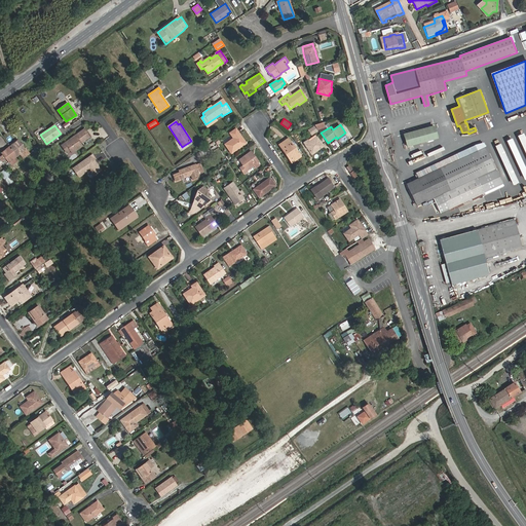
[(311,135),(317,130),(313,125),(308,129),(311,135)]
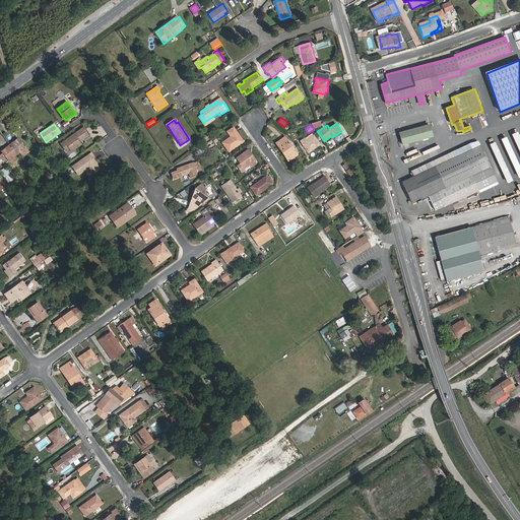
[(430,124),(399,133),(403,145),(434,136),(430,124)]
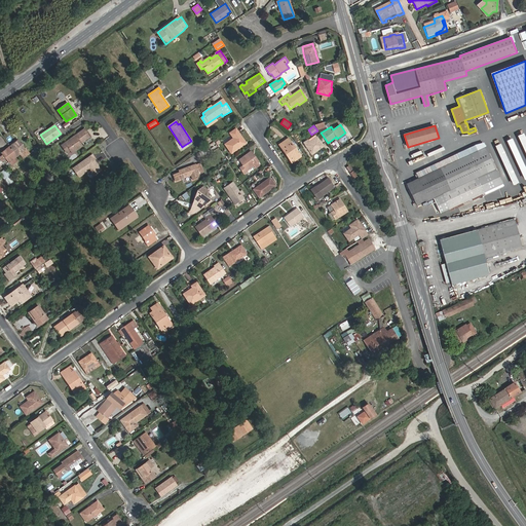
[(229,133),(233,139),(225,144),(231,154),(247,143),(236,127),(229,133)]
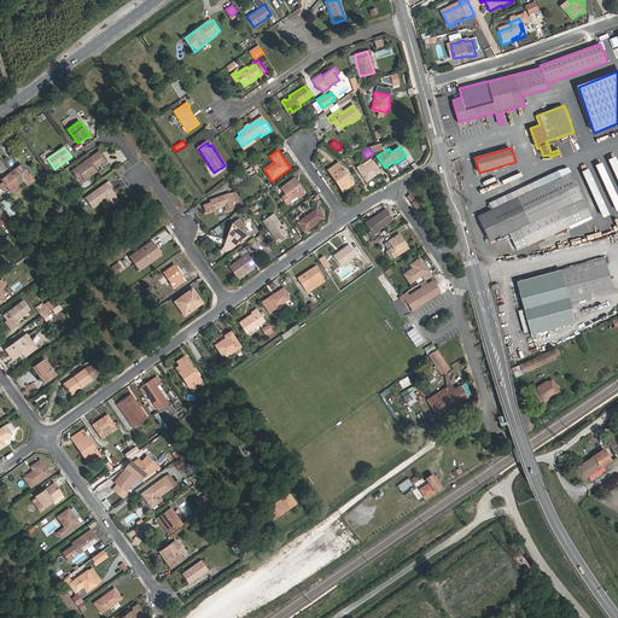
[(106,161),(100,152),(71,172),(76,178),(83,173),(86,176),(95,170),(94,169),(106,161)]
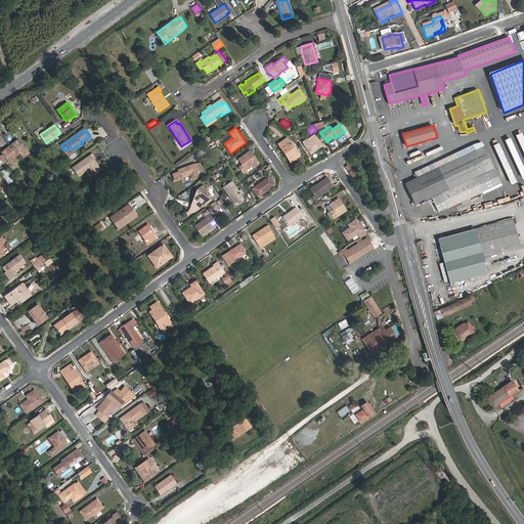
[(309,139),(307,137),(301,141),(310,155),(323,145),(316,135),(309,139)]
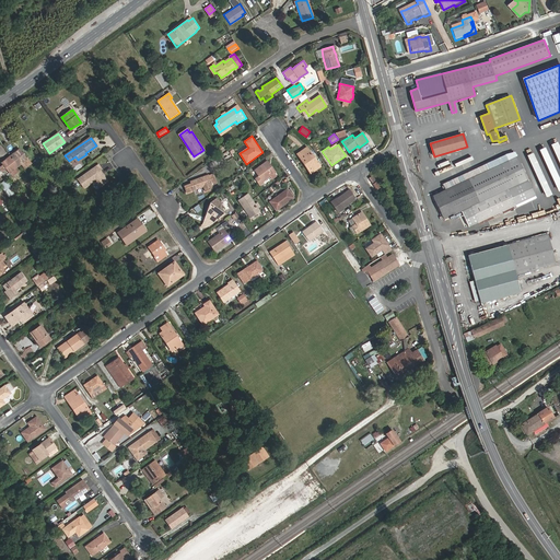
[(322,166),(307,147),(296,154),(310,174),(322,166)]
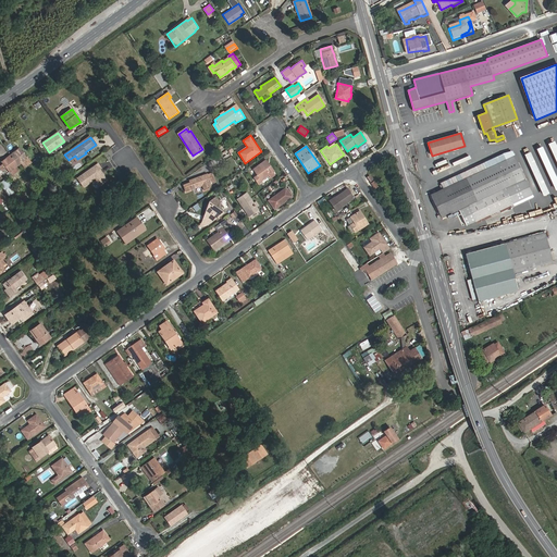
[(556,190),(556,177),(543,147),(537,149),(556,190)]
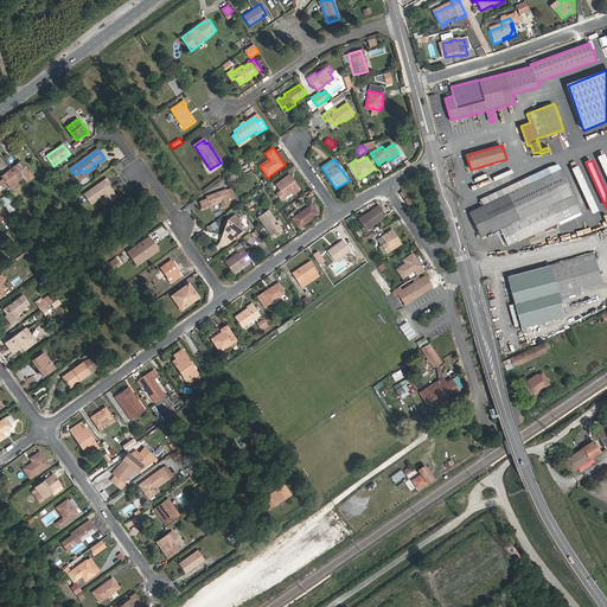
[(20,180),(30,173),(21,161),(11,168),(20,180)]
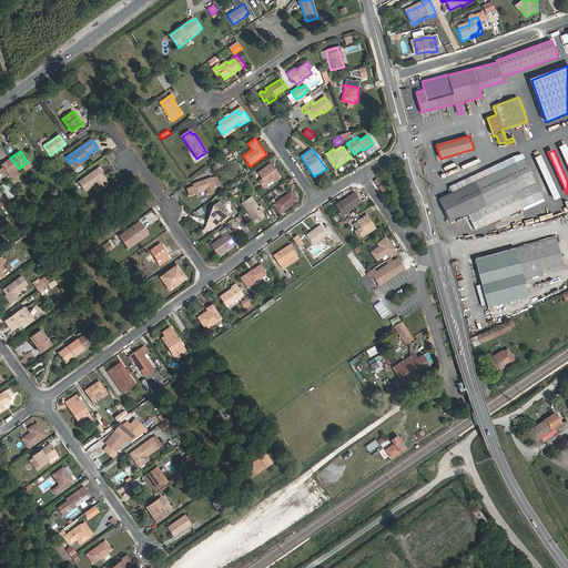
[(524,153),(449,186),(452,193),(439,199),(450,222),(468,214),(476,231),(521,210),(523,212),(546,201),(524,153)]
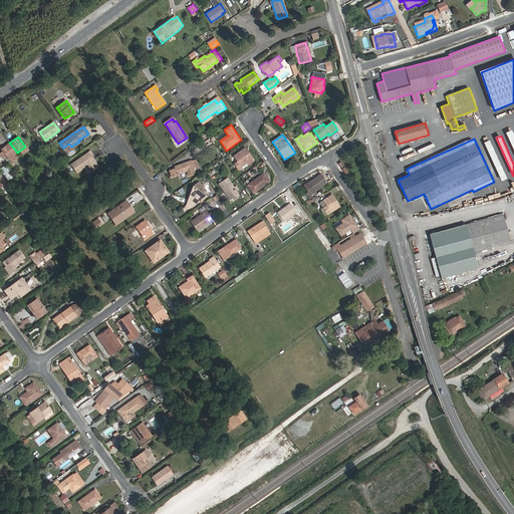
[(503,181),(508,179),(490,141),(485,143),(503,181)]
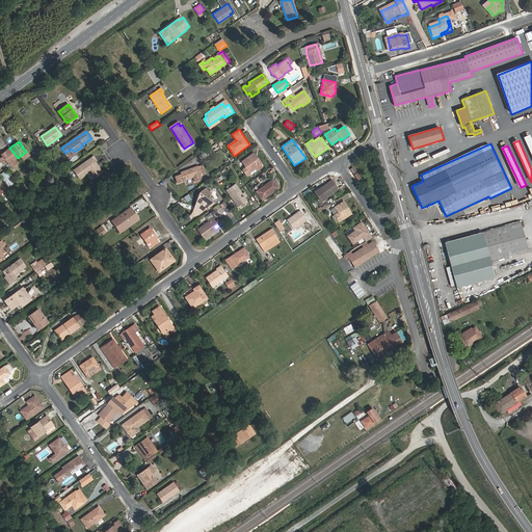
[(82,147),(74,152),(72,149),(65,153),(67,155),(71,153),(73,156),(83,149),(82,147)]
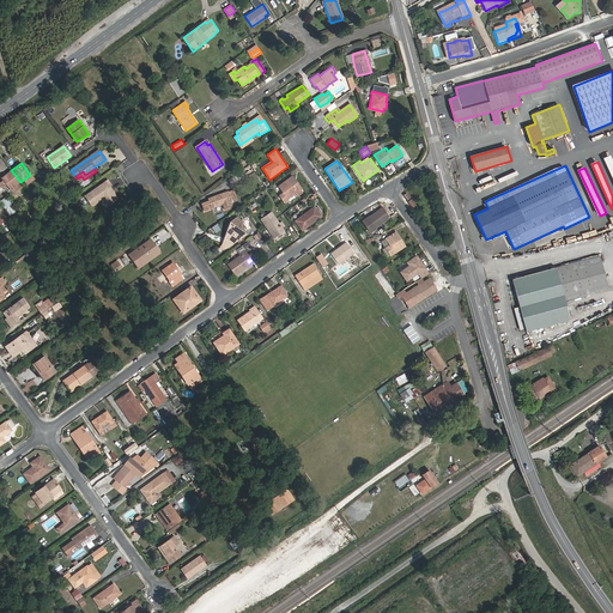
[(10,189),(20,182),(11,170),(1,178),(10,189)]
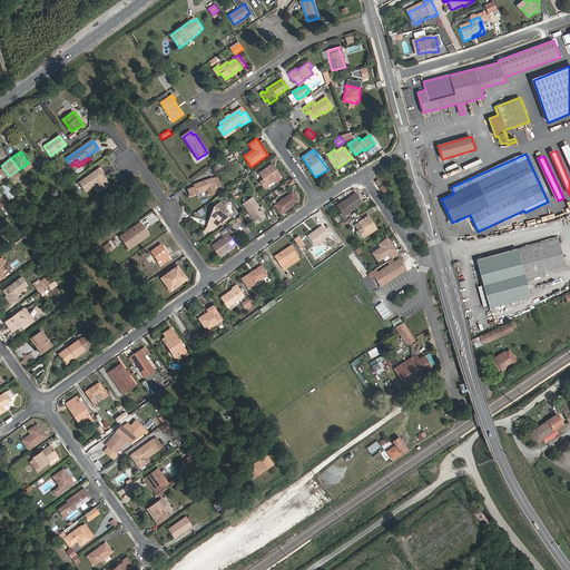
[(282,175),(273,163),(259,173),(263,179),(259,182),(266,190),(271,187),(268,185),(275,179),(277,183),(282,179),(281,176),(282,175)]
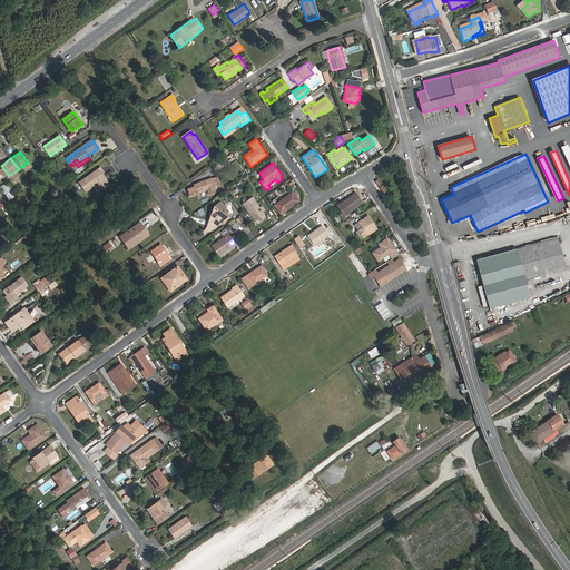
[(104,173),(100,168),(79,183),(86,192),(97,184),(101,190),(110,185),(106,178),(105,178),(102,178),(100,175),(101,174),(104,173)]
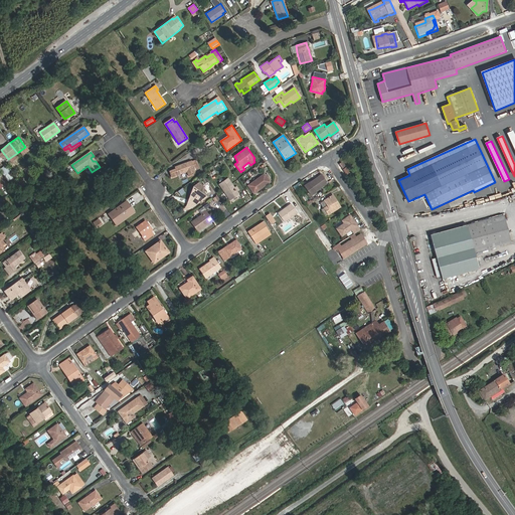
[(193,161),(192,160),(175,166),(178,175),(187,172),(188,176),(197,174),(197,172),(200,170),(196,160),(193,161)]
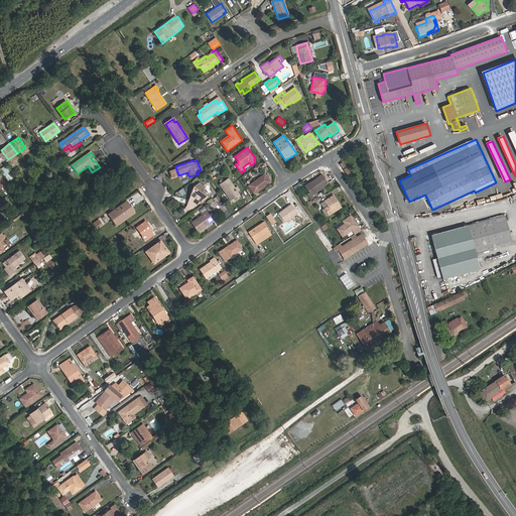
[(12,165),(10,162),(0,169),(0,174),(1,176),(8,172),(10,175),(14,172),(14,171),(12,168),(10,168),(10,167),(12,165)]
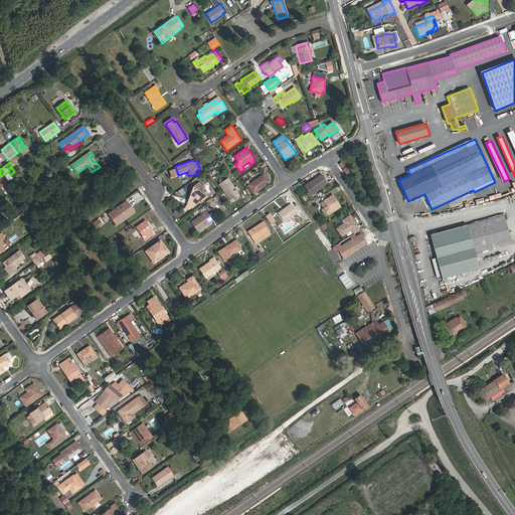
[(272,181),(266,172),(247,185),(253,194),(272,181)]
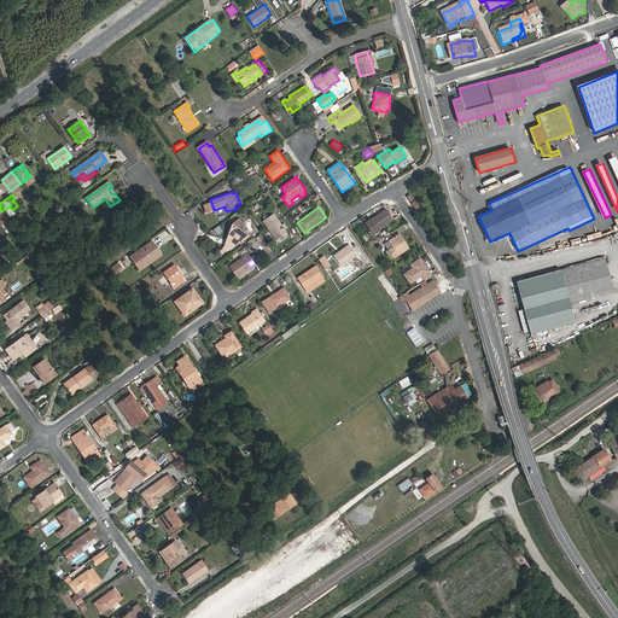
[(394,220),(385,209),(365,222),(373,233),(394,220)]
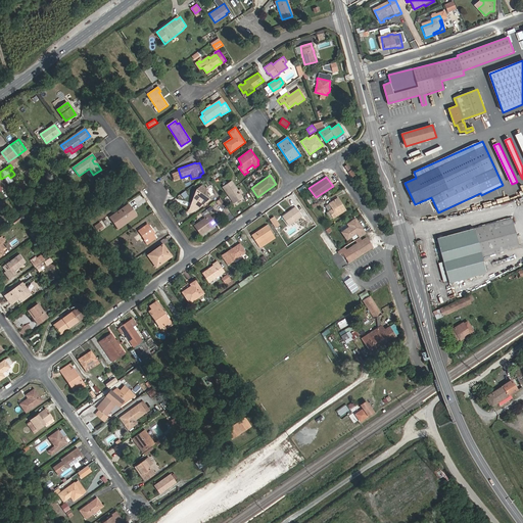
[(238,190),(232,181),(222,187),(233,203),(243,196),(241,194),(239,190),(238,190)]
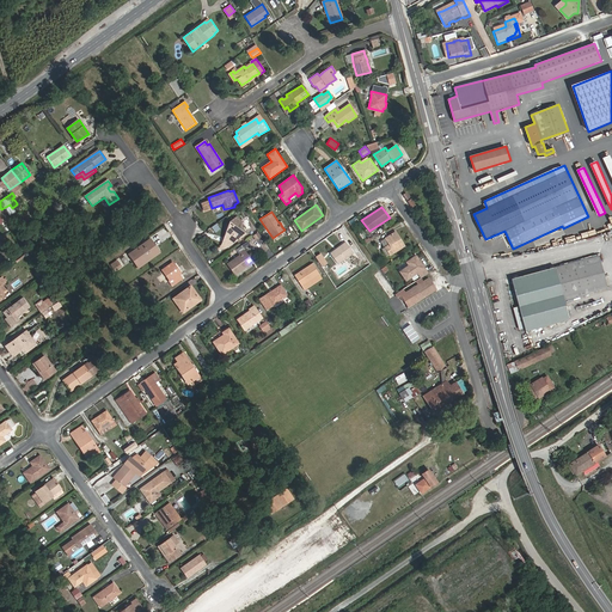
[(236,218),(228,222),(224,240),(233,243),(246,234),(237,227),(239,225),(236,218)]
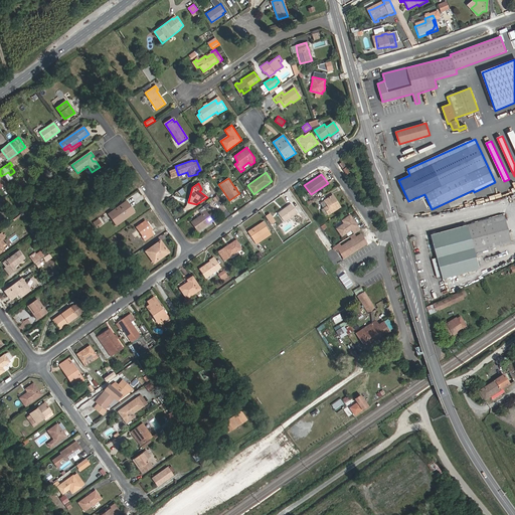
[(341,206),(333,194),(323,200),(327,205),(323,208),(328,215),(341,206)]
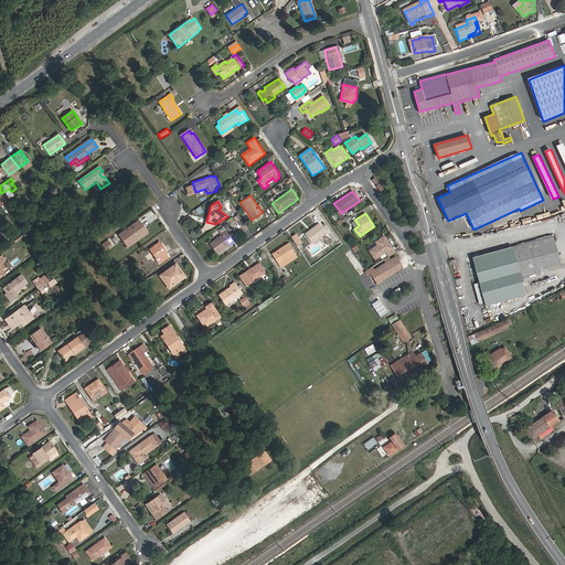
[(149,233),(139,220),(118,234),(127,247),(149,233)]
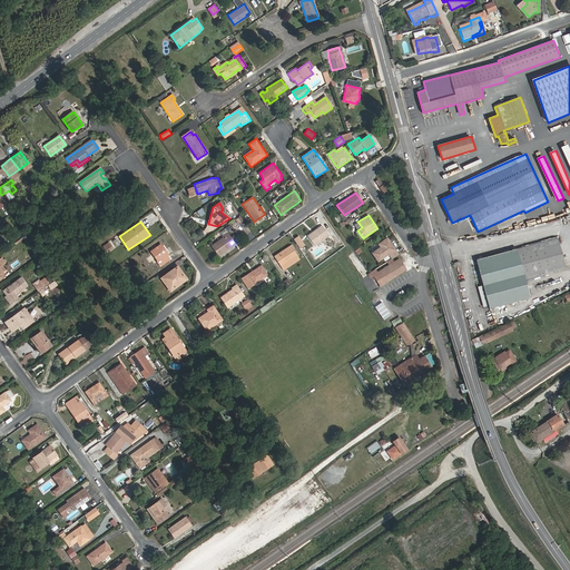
[(330,235),(322,225),(307,235),(314,245),(330,235)]
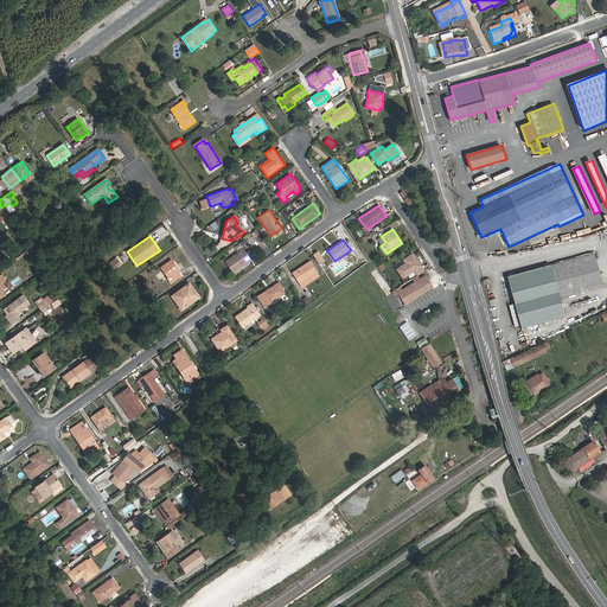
[(237,250),(238,253),(225,261),(234,273),(251,261),(243,247),(237,250)]
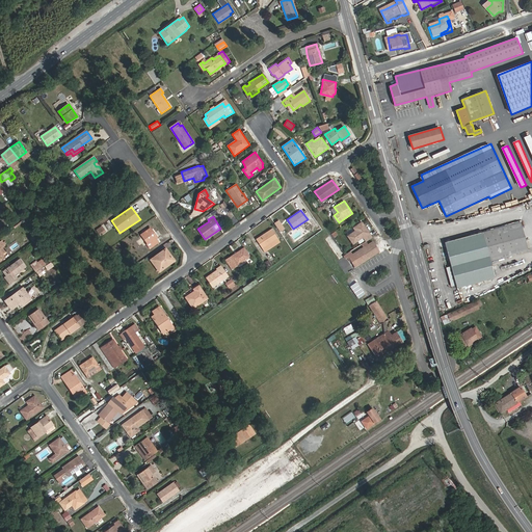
[(285,230),(278,220),(273,223),(280,233),(285,230)]
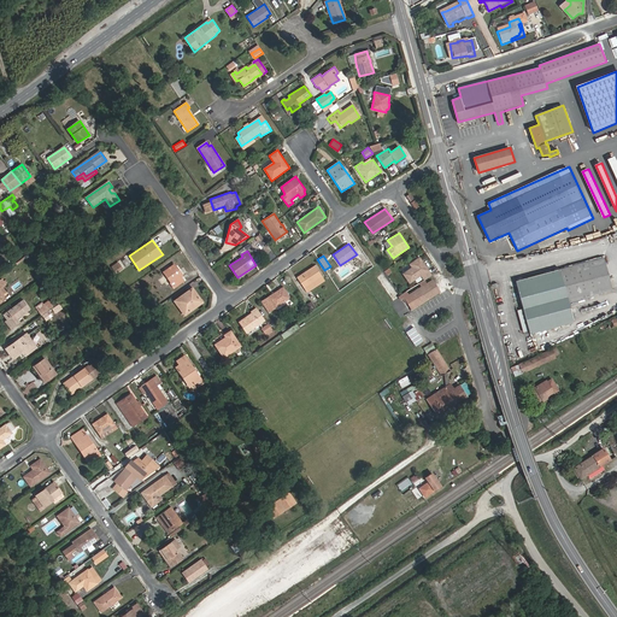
[(409,283),(422,275),(425,280),(432,275),(419,257),(410,264),(411,266),(401,272),(409,283)]
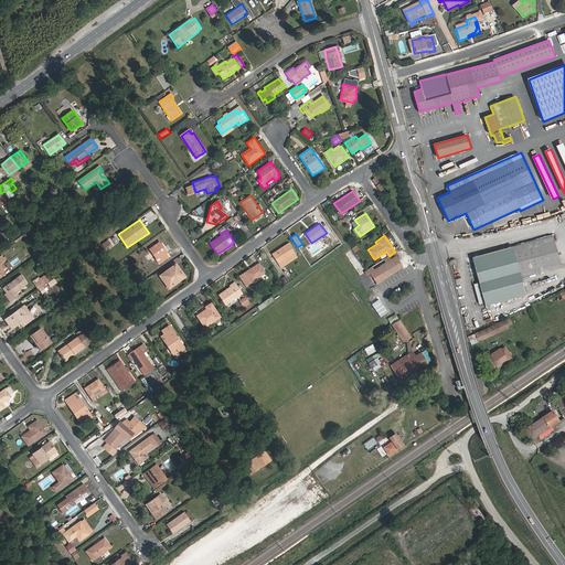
[(553,235),(472,258),(479,284),(475,285),(480,304),(484,302),(486,307),(528,295),(523,278),(562,267),(553,235)]
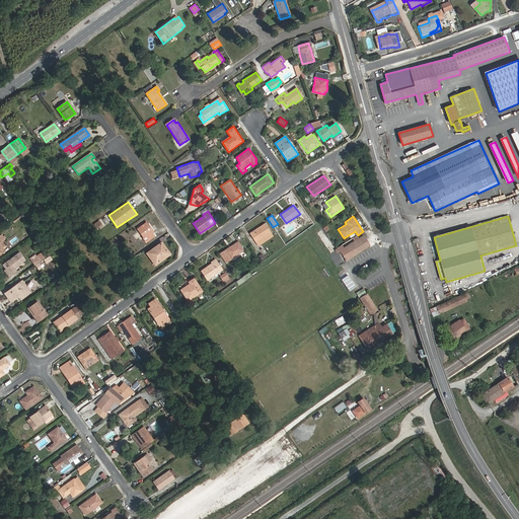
[(98,218),(92,222),(97,230),(103,226),(98,218)]
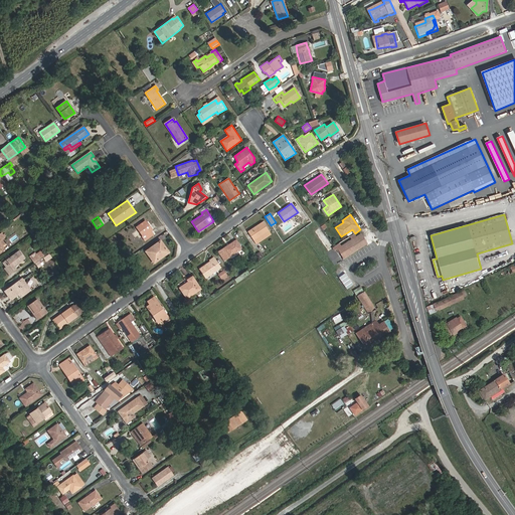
[(153,229),(146,220),(136,226),(143,235),(142,236),(145,240),(155,234),(152,230),(153,229)]
